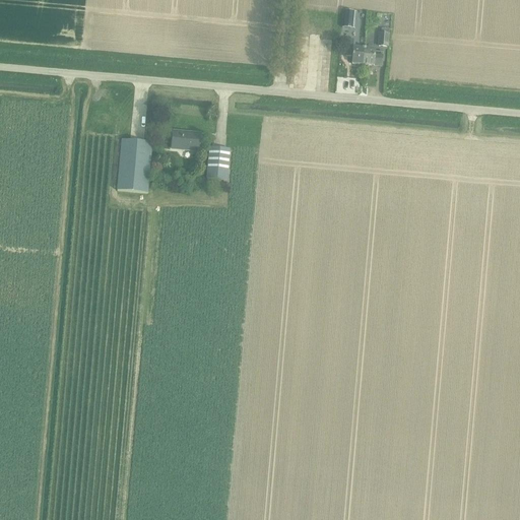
[(343,11),(342,24),(352,25),(353,12),(343,11)]
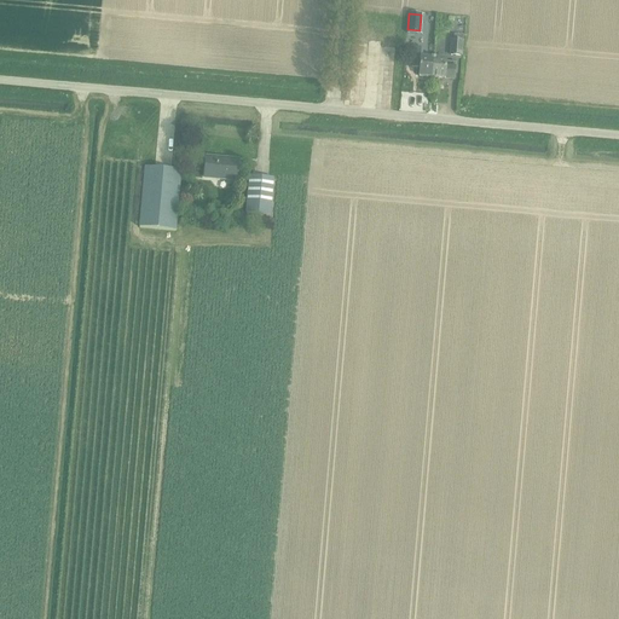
[(451,56),(462,56),(463,41),(453,41),(452,41),(451,56)]
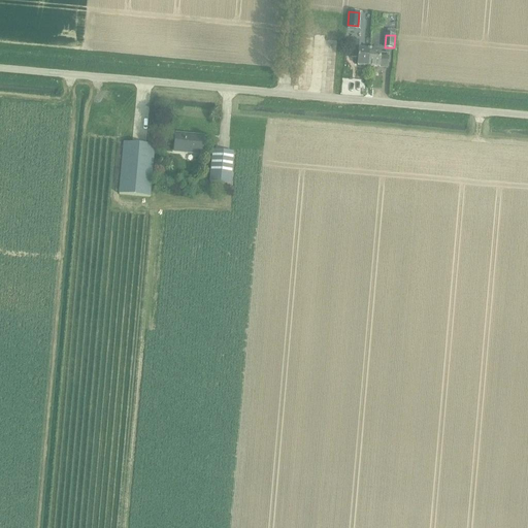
[(359,66),(368,66),(369,50),(361,48),(362,41),(353,40),(352,57),(360,58),(359,66)]
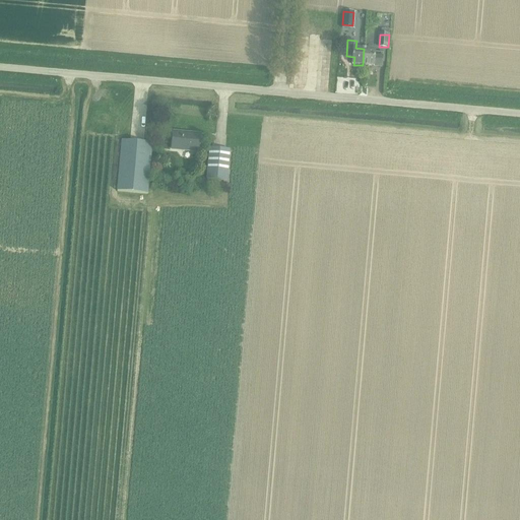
[(364,49),(363,65),(382,67),(383,54),(375,53),(376,50),(364,49)]
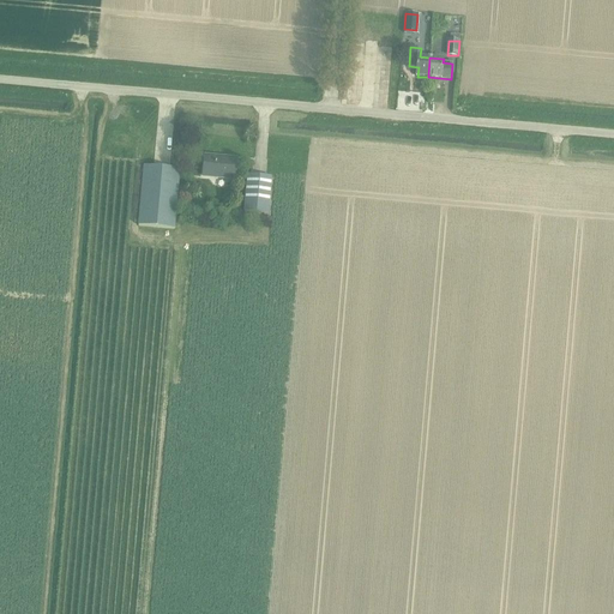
[(206,157),(205,173),(204,176),(236,179),(238,160),(206,157)]
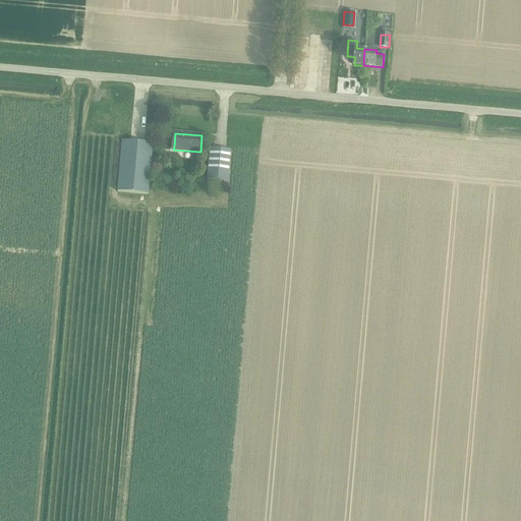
[(117,192),(149,195),(153,145),(122,141),(117,192)]
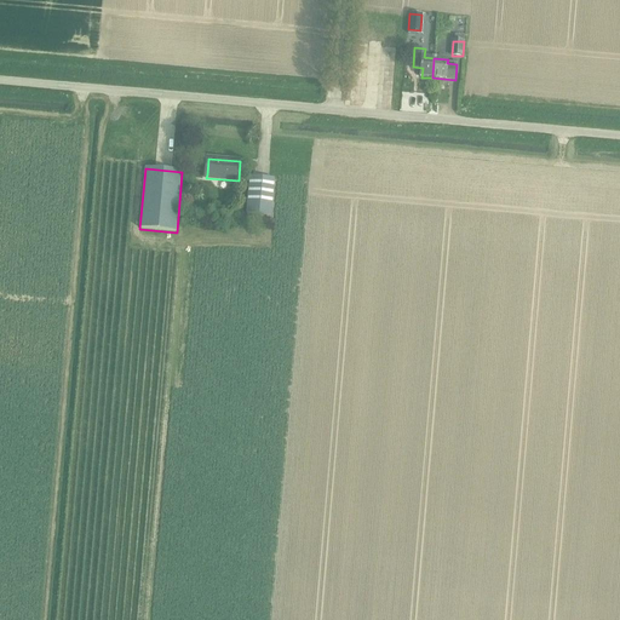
[(271,217),(274,179),(251,178),(248,214),(271,217)]
